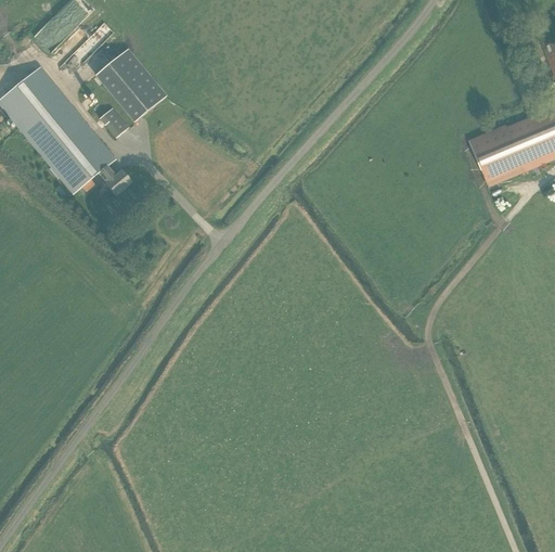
[(34,39),(49,55),(79,25),(63,10),(34,39)]
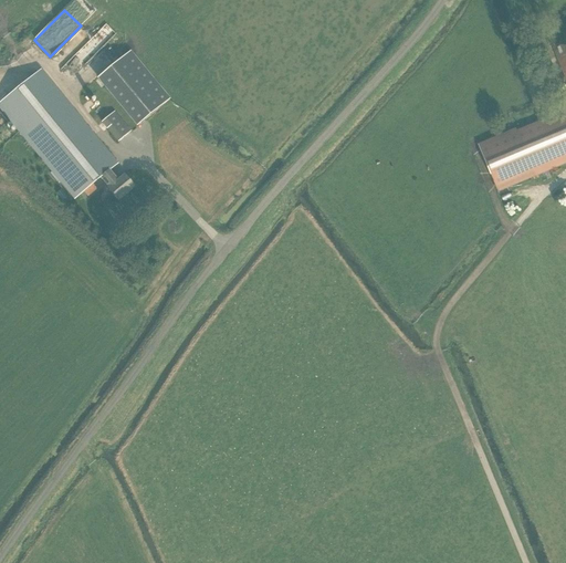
[(565,106),(515,128),(514,126),(478,142),(498,190),(535,174),(534,171),(565,157),(565,37),(553,43),(565,74),(565,106)]
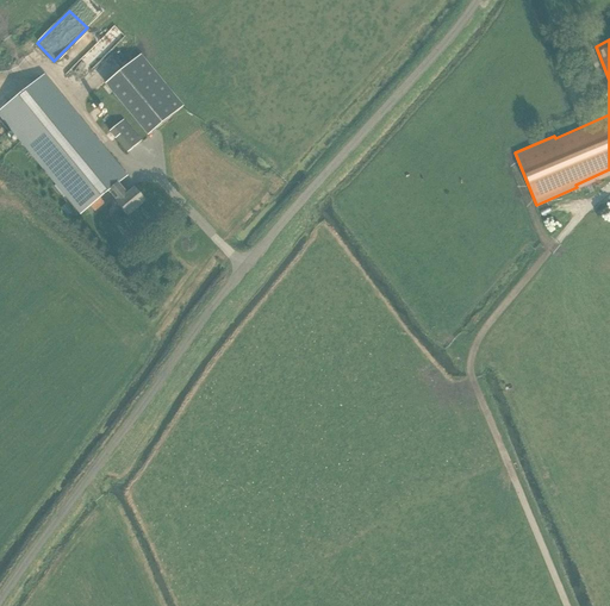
[(139,54),(105,81),(147,133),(181,105),(139,54)]
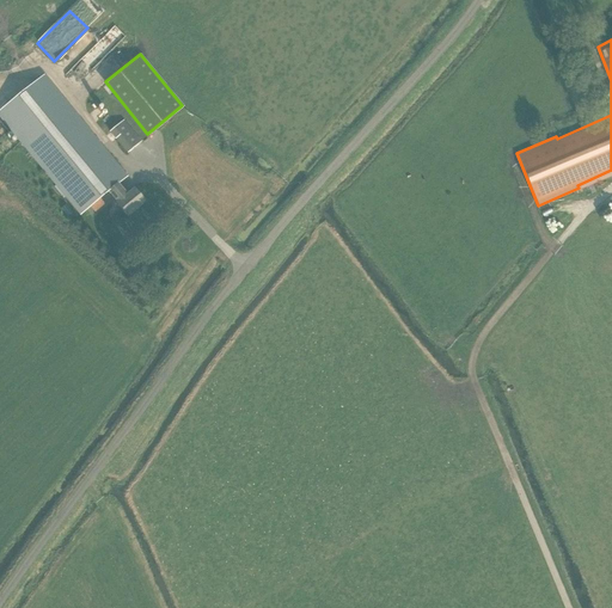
[(127,214),(145,200),(134,186),(127,192),(117,180),(127,173),(44,72),(0,108),(0,112),(81,210),(108,189),(117,200),(116,201),(127,214)]
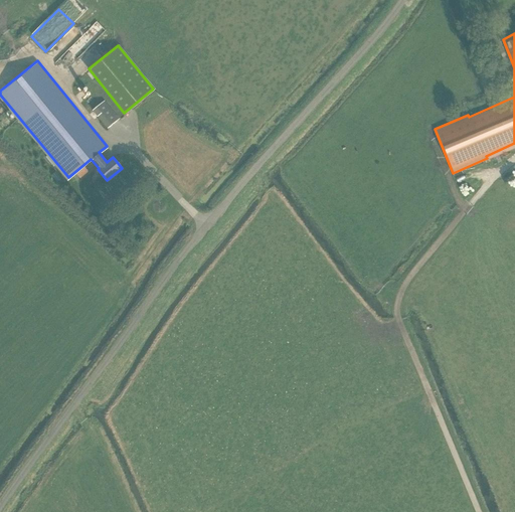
[(108,126),(119,117),(109,105),(107,106),(103,100),(93,108),(108,126)]
